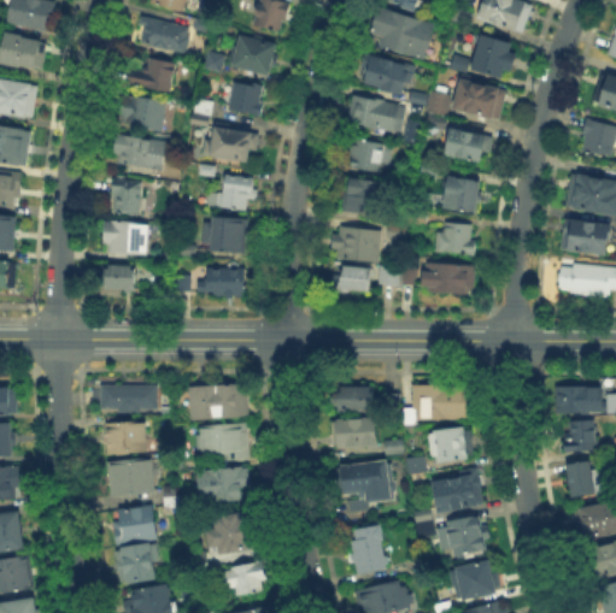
[(5,23),(10,0),(44,0),(50,1),(44,31),(5,23)]
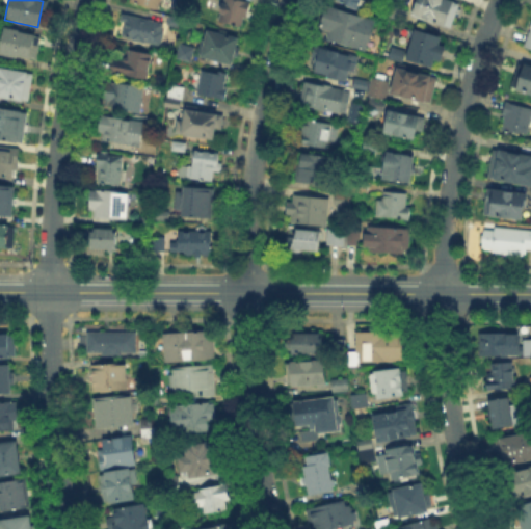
[(127,2),(127,0),(169,0),(166,14),(127,2)]
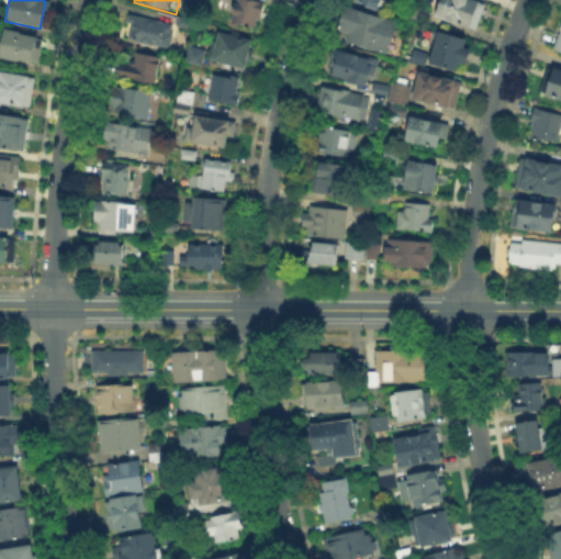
[(229,22),(236,0),(247,0),(262,4),(255,30),(229,22)]
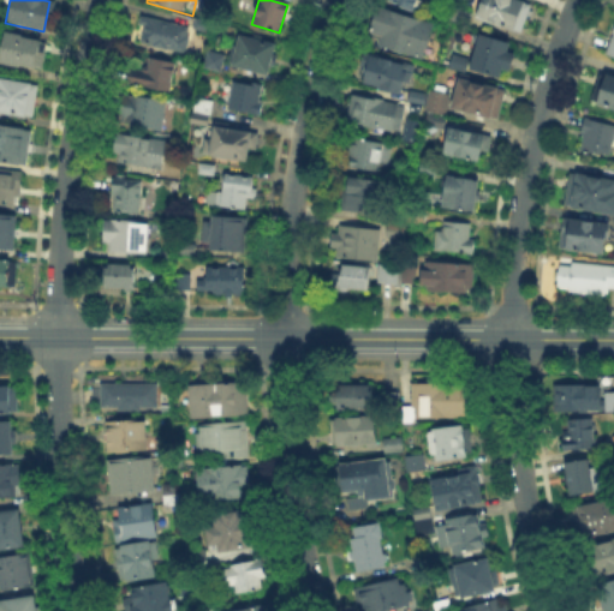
[(418,0),(415,13),(382,3),(382,0),(418,0)]
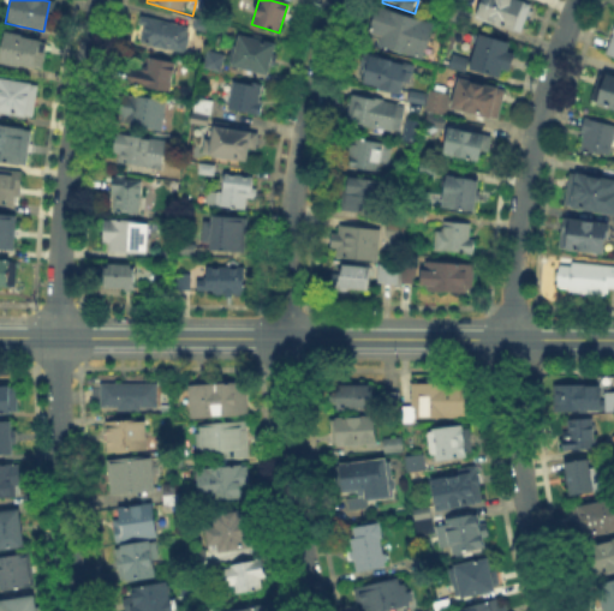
[(477,17),(482,0),(507,0),(528,7),(518,33),(477,17)]
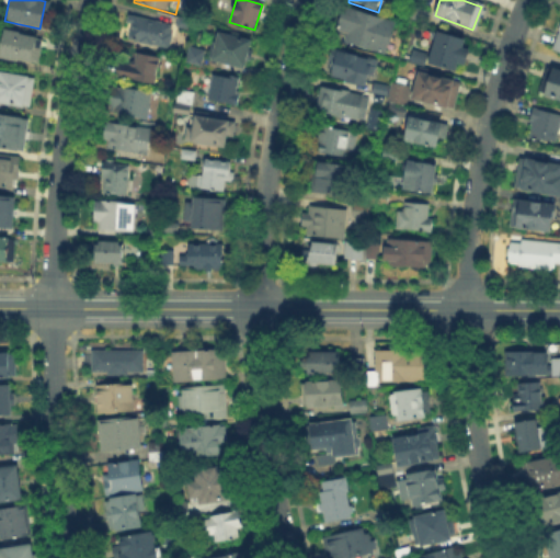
[(395,22),(386,54),(334,38),(344,7),(395,22)]
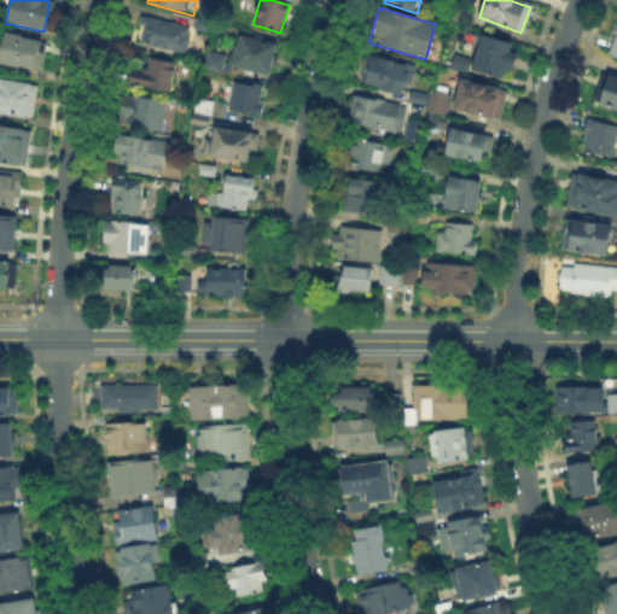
[(473,16),(470,25),(453,19),(457,10),(473,16)]
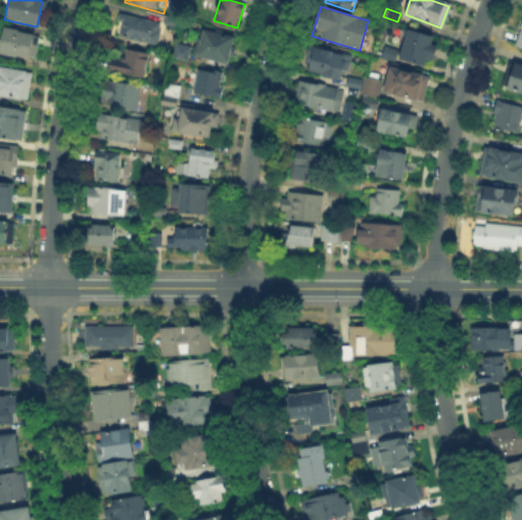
[(156,46),(116,36),(122,15),(161,26),(156,46)]
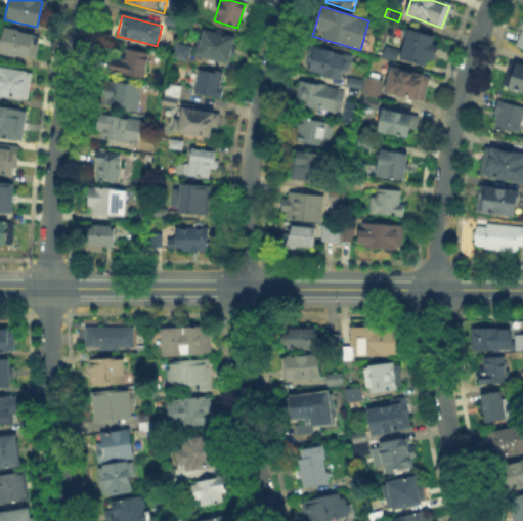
[(170,18),(178,20),(176,29),(167,26),(170,18)]
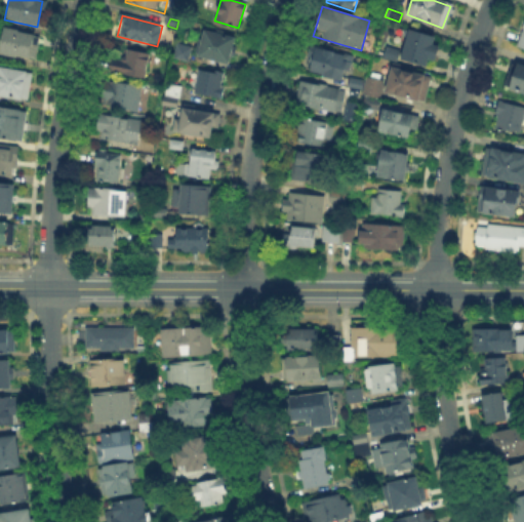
[(389,26),(397,29),(395,36),(387,34),(389,26)]
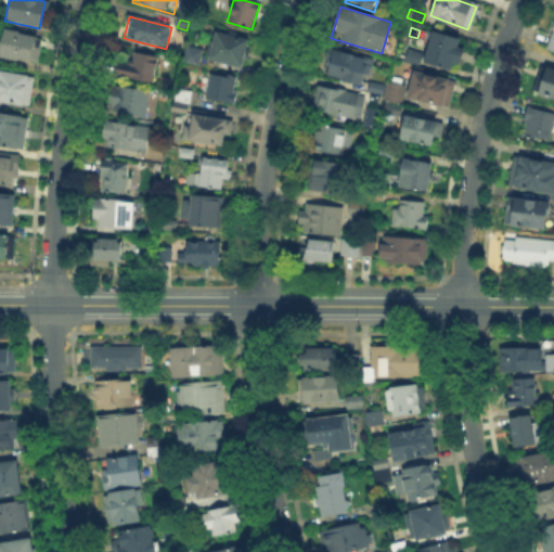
[(0,56),(0,46),(3,29),(40,36),(35,64),(0,56)]
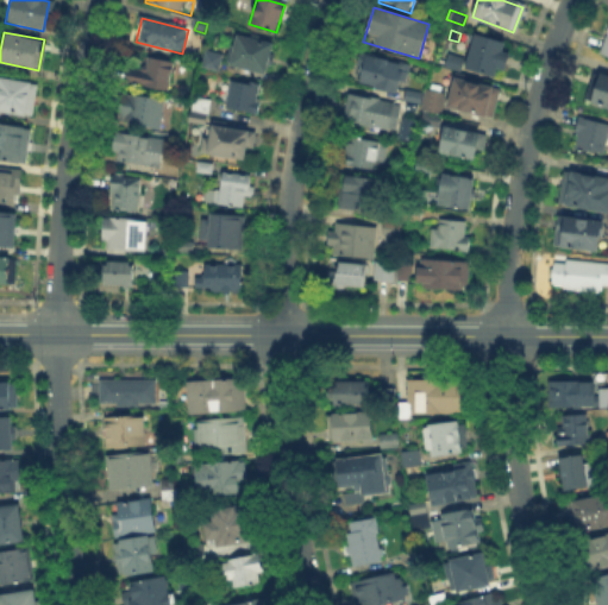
[(264,75),(227,64),(236,35),(273,45),(264,75)]
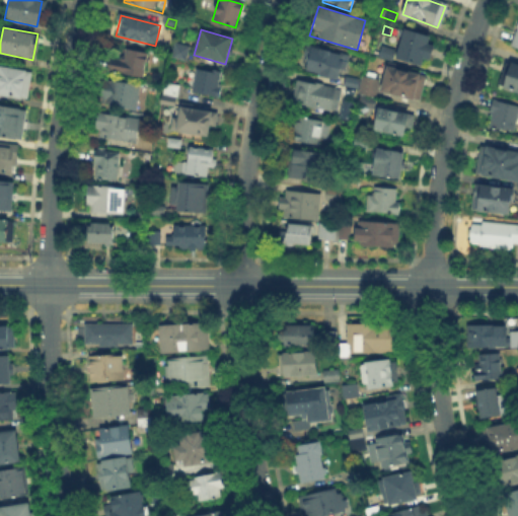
[(404,29),(431,37),(423,66),(396,59),(404,29)]
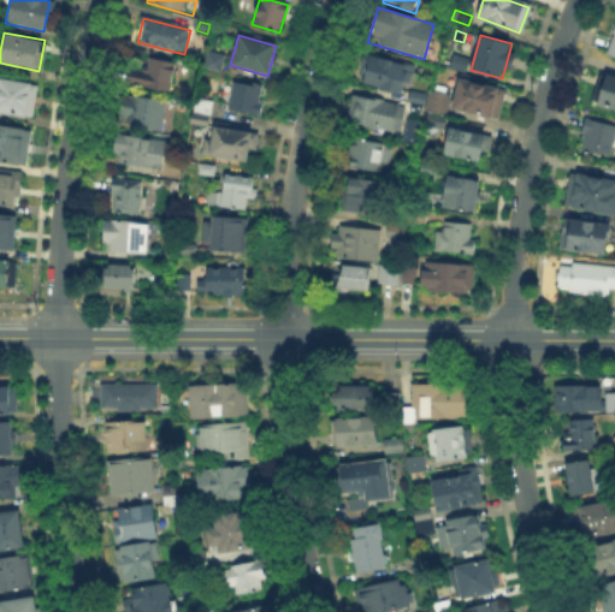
[(465,75),(448,70),(453,54),(469,59),(465,75)]
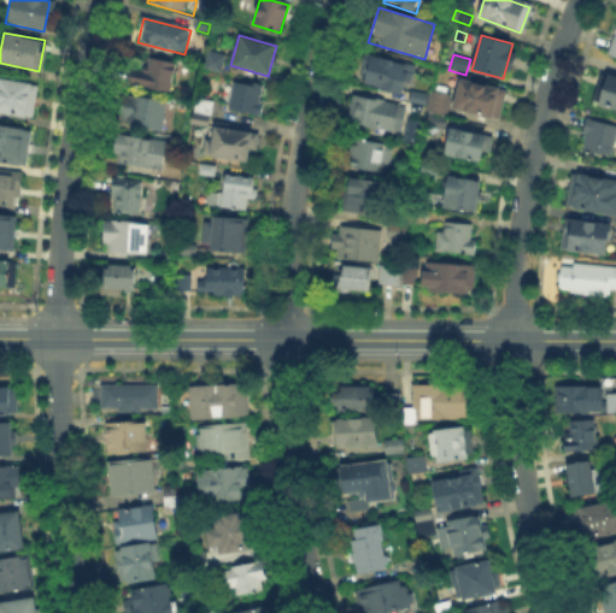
[(170,94),(127,86),(132,57),(175,65),(170,94)]
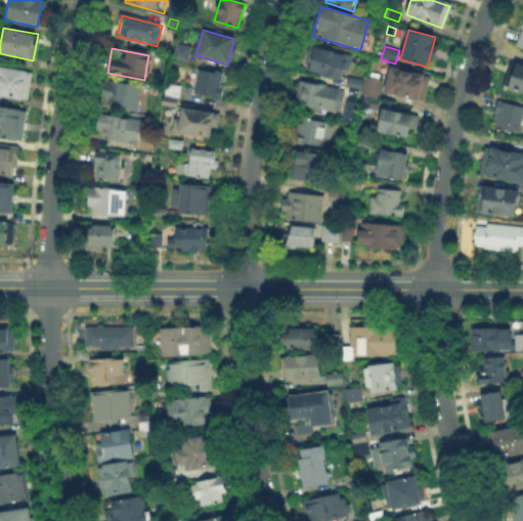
[(308,72),(313,48),(347,54),(342,79),(308,72)]
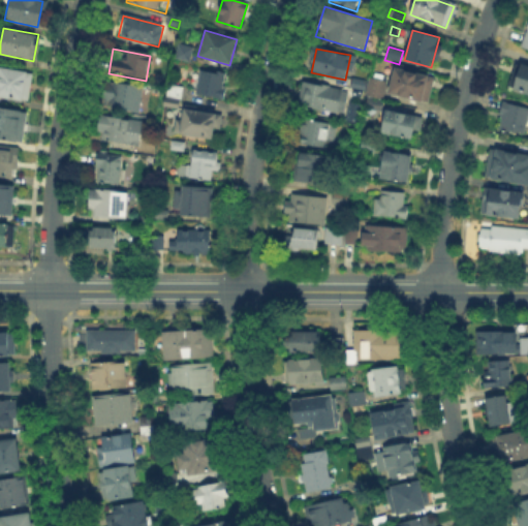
[(176,62),(178,53),(192,55),(191,64),(176,62)]
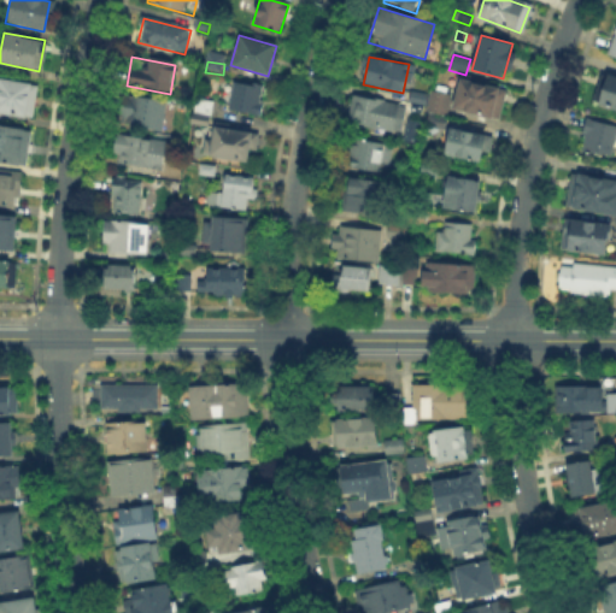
[(606,76),(615,78),(615,111),(599,106),(606,76)]
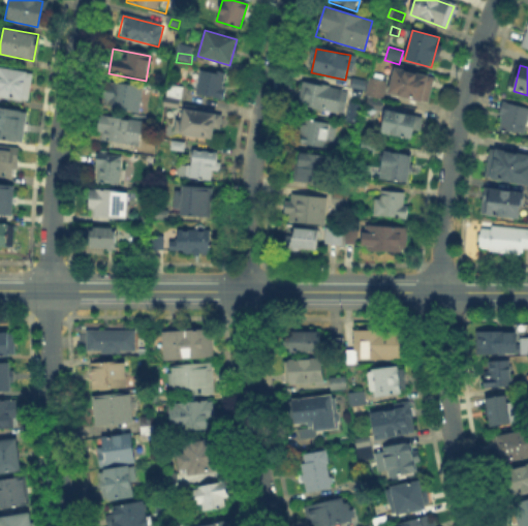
[(0,67),(31,72),(27,101),(0,97),(0,67)]
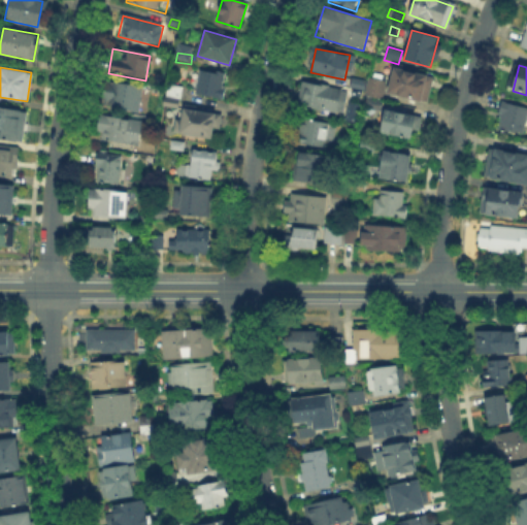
[(194,94),(199,69),(226,74),(221,99),(194,94)]
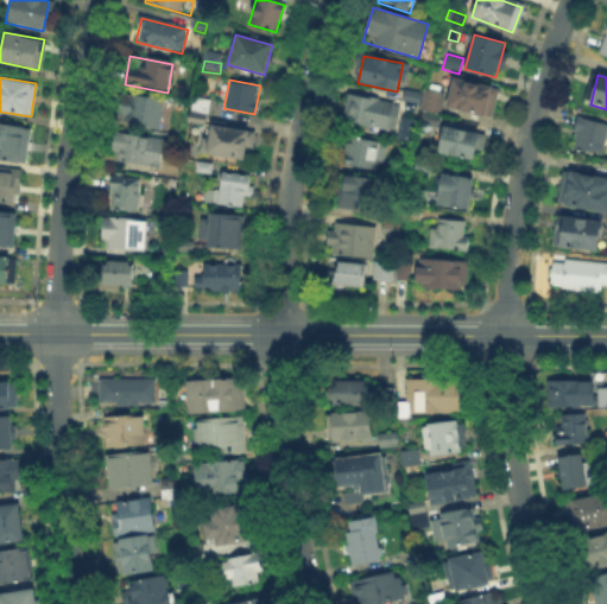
[(447,108),(453,80),(499,90),(492,118),(447,108)]
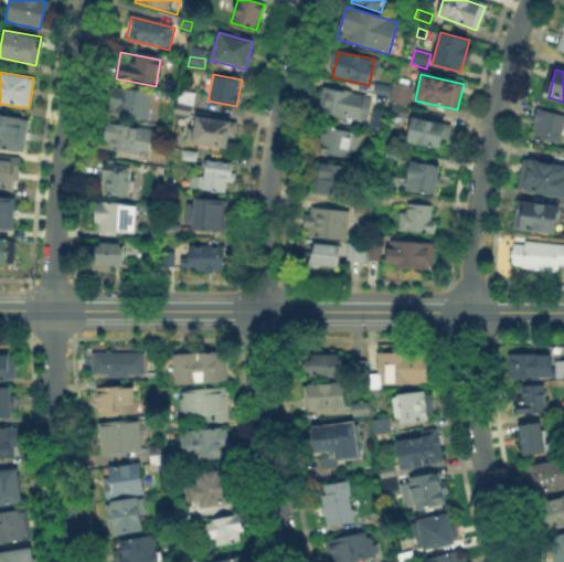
[(378,84),(391,86),(387,106),(373,104),(378,84)]
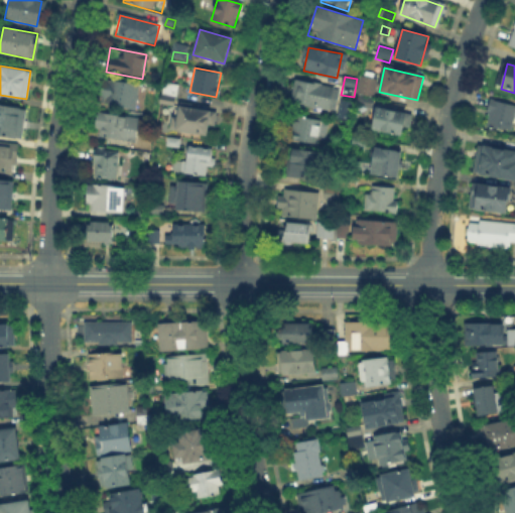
[(360,77),(378,80),(374,98),(356,94),(360,77)]
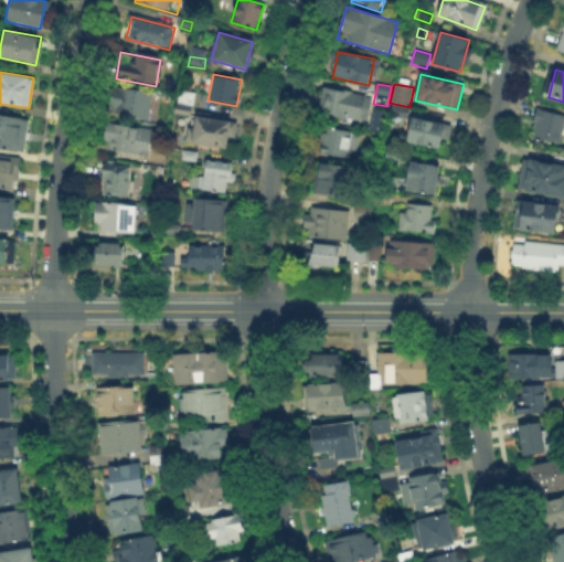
[(152,94),(148,120),(109,114),(115,87),(152,94)]
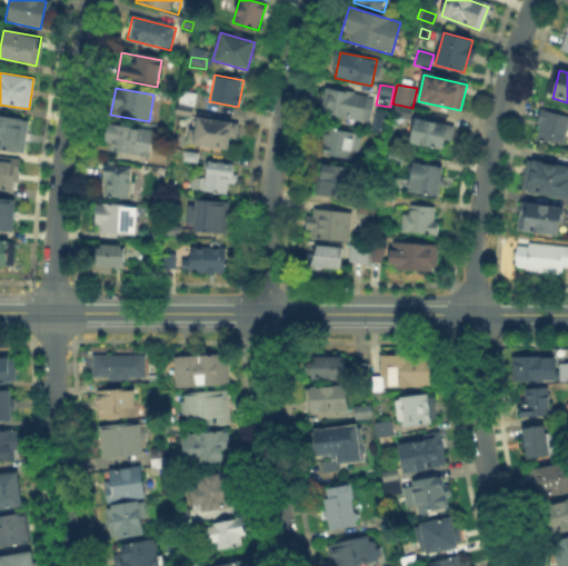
[(369,123),(319,113),(324,88),(375,98),(369,123)]
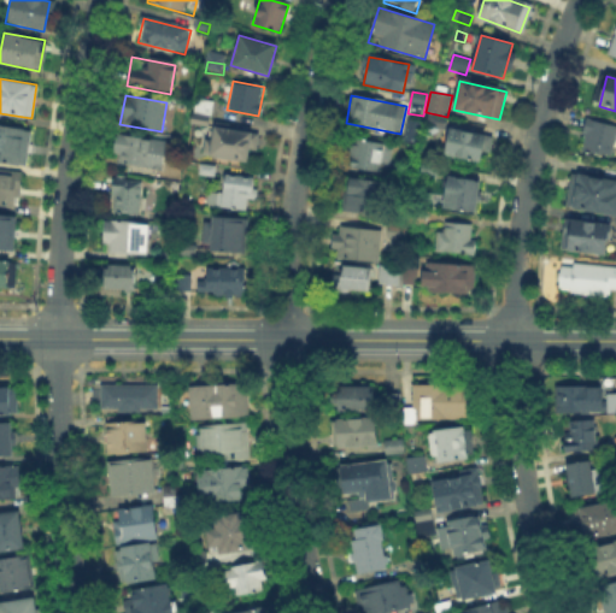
[(203,105),(218,107),(215,121),(200,118),(203,105)]
